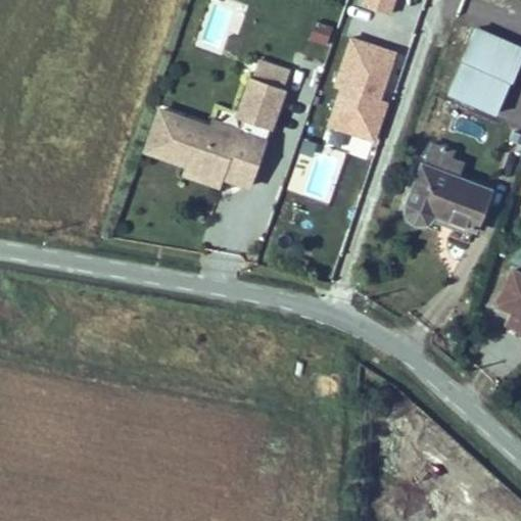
[(362,0),(361,5),(390,15),(394,0),(362,0)]
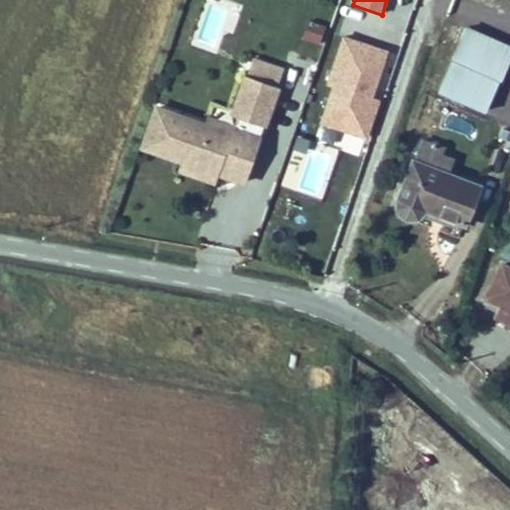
[(326,26),(309,20),(301,40),(318,47),(326,26)]
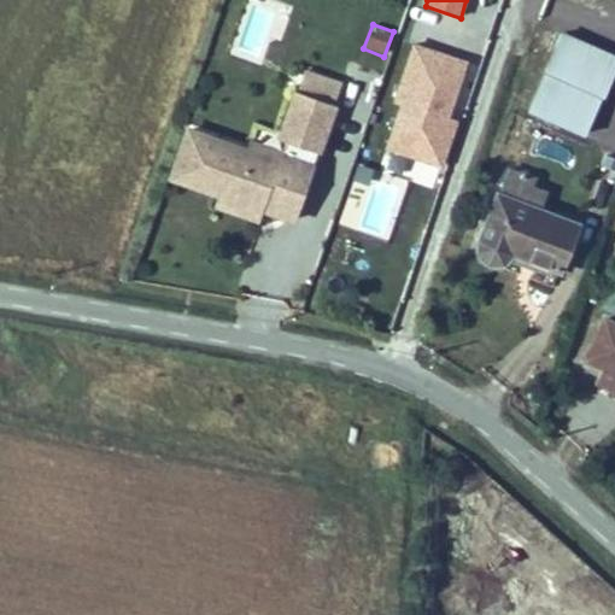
[(584,134),(614,59),(614,54),(563,33),(531,111),(584,134)]
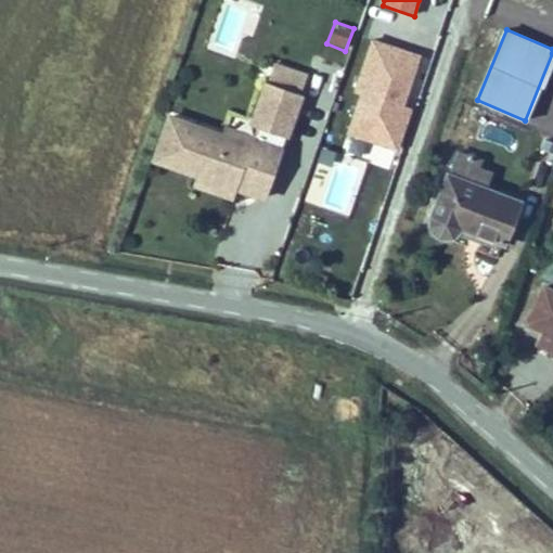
[(388,149),(420,53),(378,40),(347,136),(388,149)]
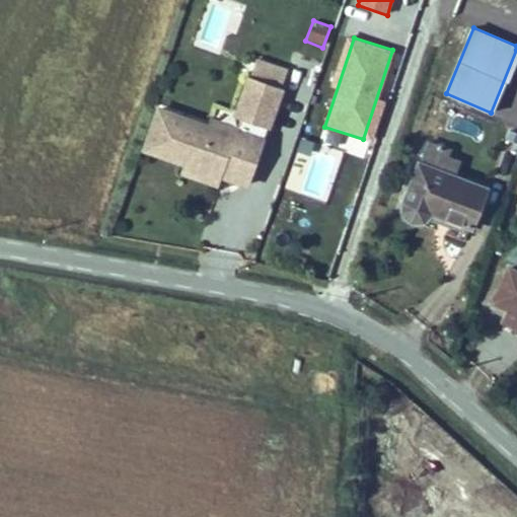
[(244,183),(251,163),(259,145),(268,117),(275,119),(284,90),(281,89),(288,70),(256,59),(249,78),(246,77),(233,115),(238,117),(234,129),(209,120),(207,127),(156,109),(142,149),(185,163),(186,160),(220,172),(223,164),(233,167),(230,179),(244,183)]
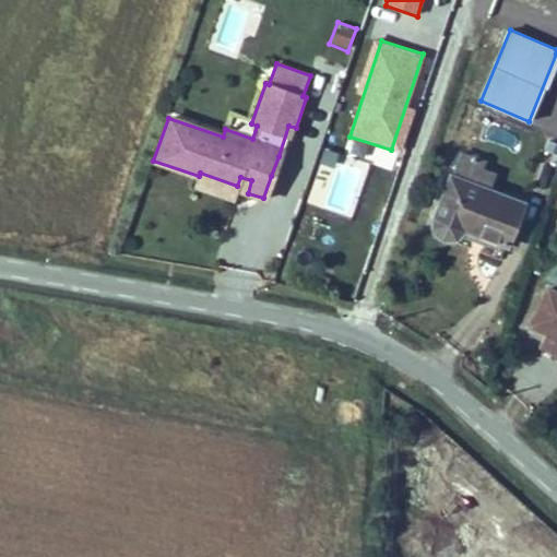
[(434,229),(437,236),(443,238),(450,239),(458,238),(463,233),(510,251),(529,202),(490,188),(496,174),(484,169),(486,163),(459,152),(433,221),(434,229)]
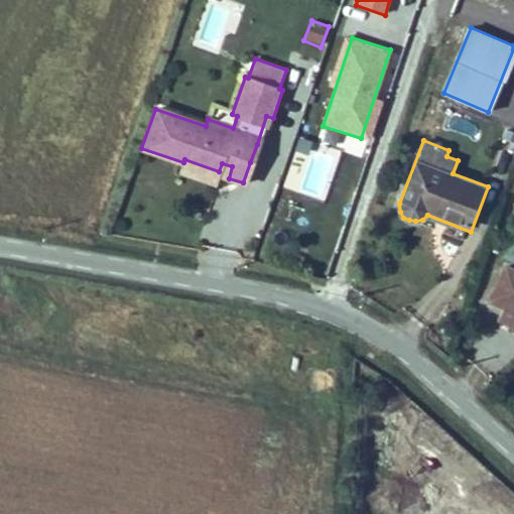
[(184,159),(183,162),(179,171),(215,183),(218,174),(229,178),(232,166),(222,163),(219,171),(184,159)]
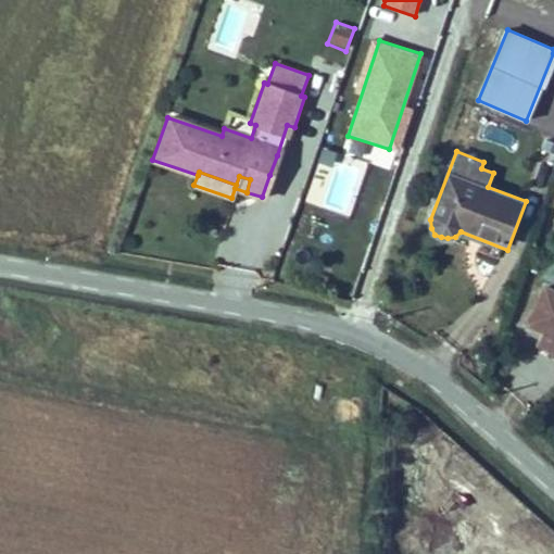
[(553,289),(543,284),(524,320),(542,330),(533,345),(553,355),(553,289)]
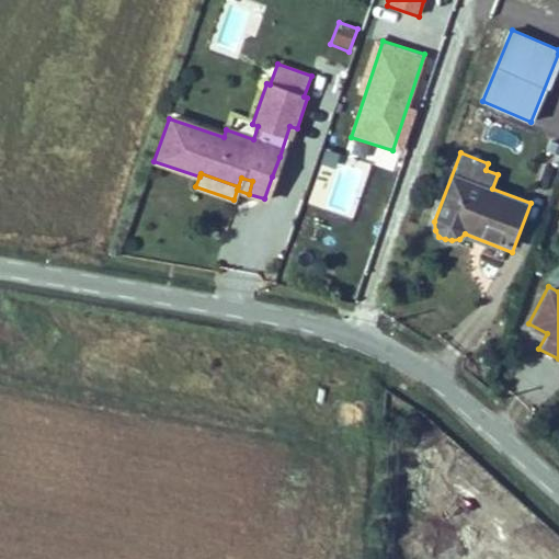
All buildings are outlined.
